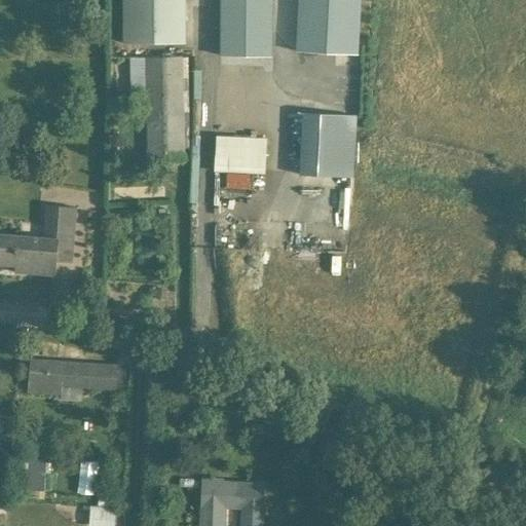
[(124,0),(124,42),(187,42),(186,0),(124,0)]
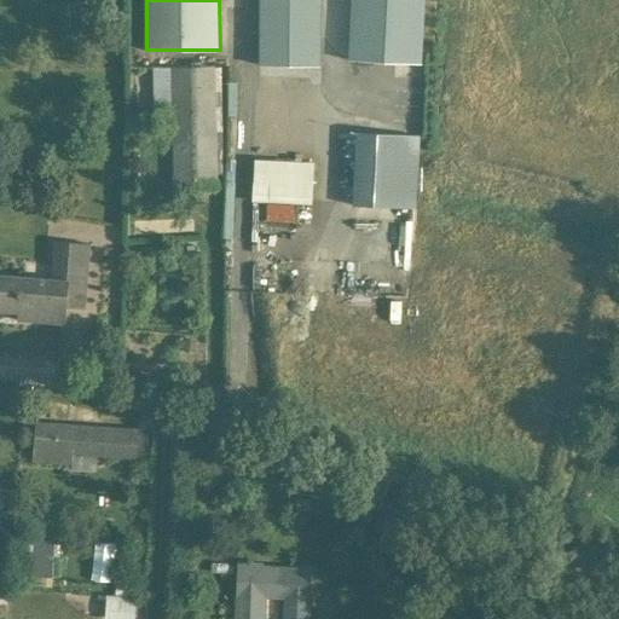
[(320,67),(322,0),(261,0),(261,65),(320,67)]
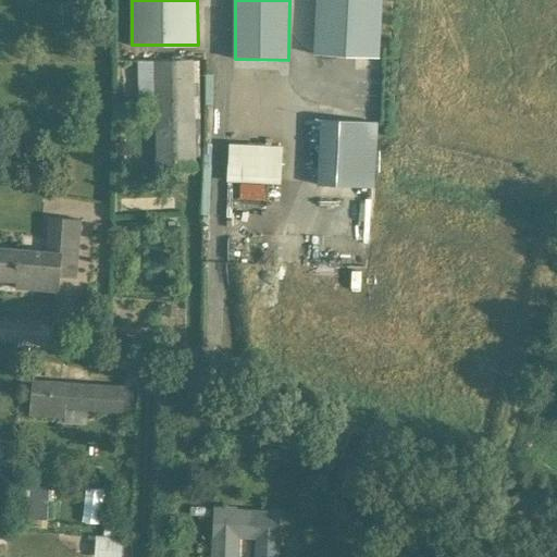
[(318,0),(316,54),(380,58),(382,0),(318,0)]
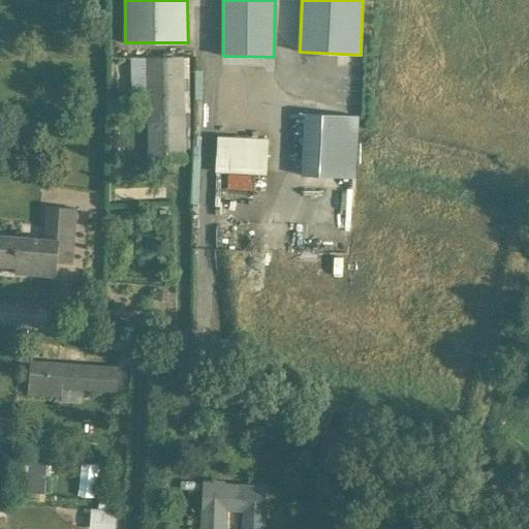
[(184,57),(146,58),(148,162),(186,161),(184,57)]
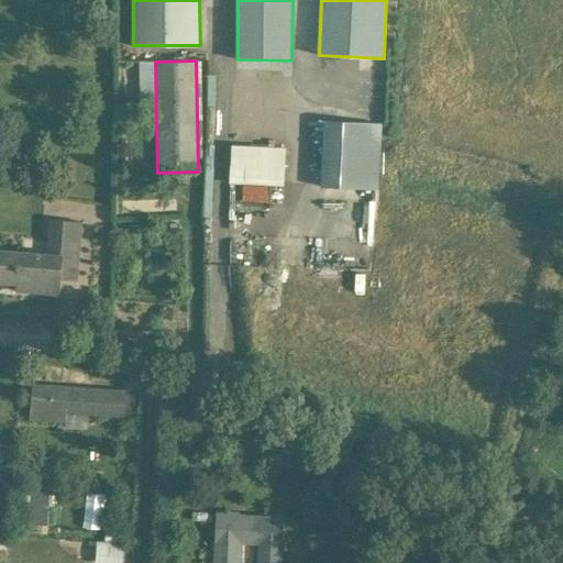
[(377,189),(381,134),(382,124),(324,121),(320,186),(377,189)]
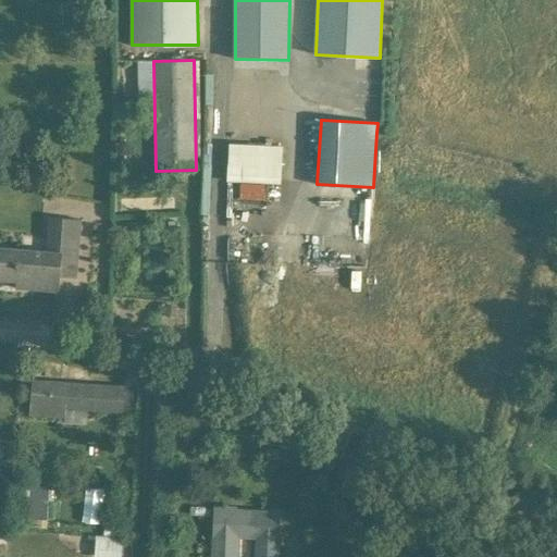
[(229,181),(282,184),(283,146),(231,144),(229,181)]
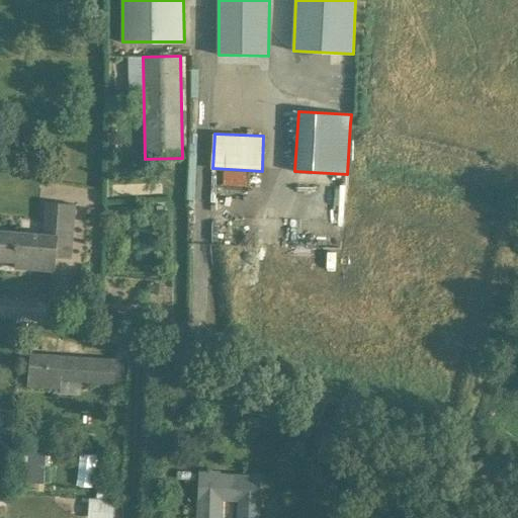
[(24,269),(55,271),(57,257),(71,258),(76,204),(45,201),(42,234),(0,230),(0,232),(0,259),(25,262),(24,269)]
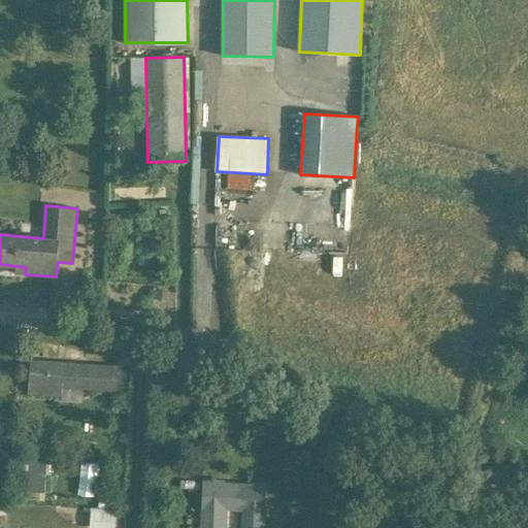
[(158,299),(167,300),(167,290),(159,290),(158,299)]
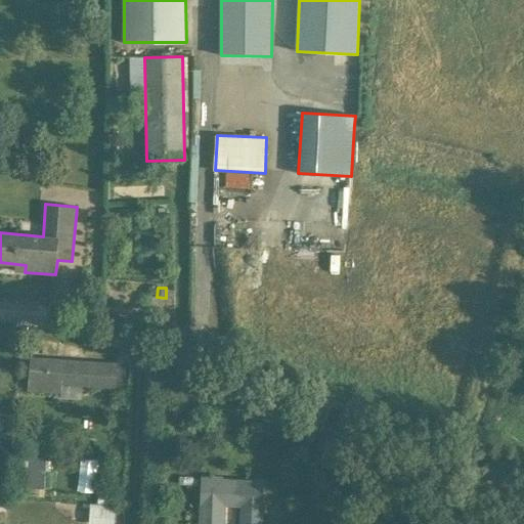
[(61,384),(115,387),(117,363),(89,361),(32,357),(30,392),(54,394),(55,389),(60,390),(61,384)]
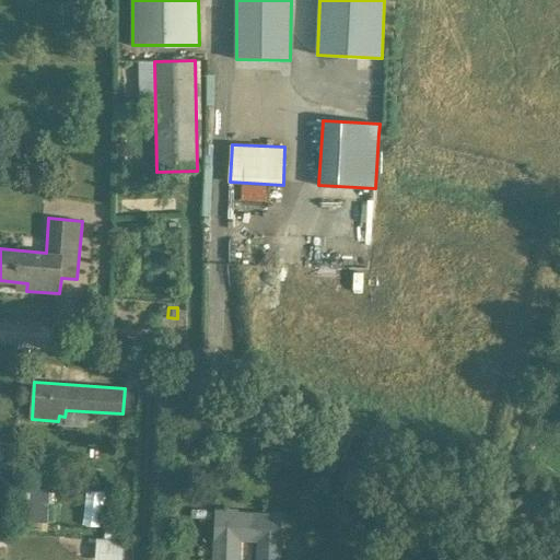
[(47,523),(50,489),(33,488),(30,522),(47,523)]
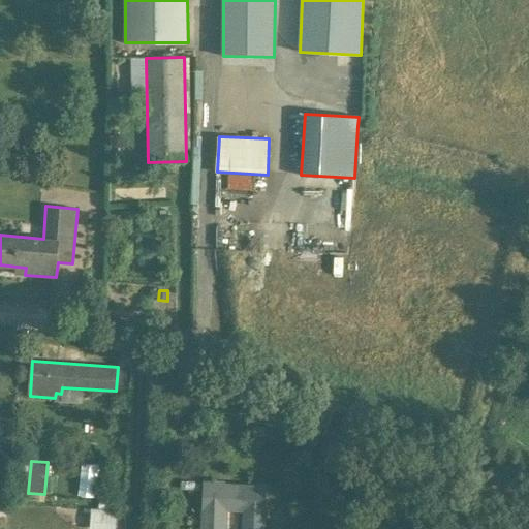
[(223,528),(225,507),(263,509),(263,488),(207,486),(205,528),(223,528)]
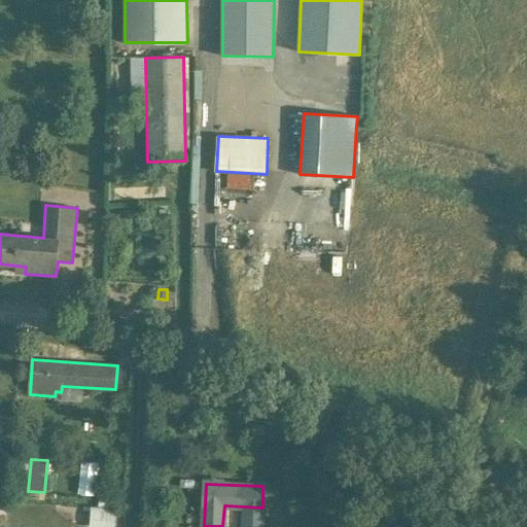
[(115,526),(116,507),(99,507),(93,506),(91,526),(115,526)]
